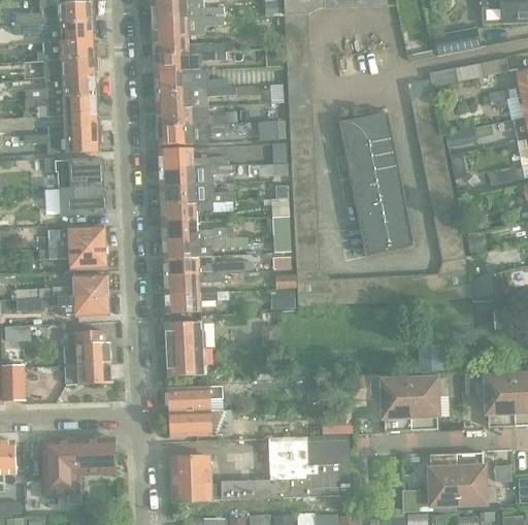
[(95,20),(94,9),(92,8),(92,1),(60,3),(59,0),(39,0),(40,14),(23,15),(23,24),(95,20)]
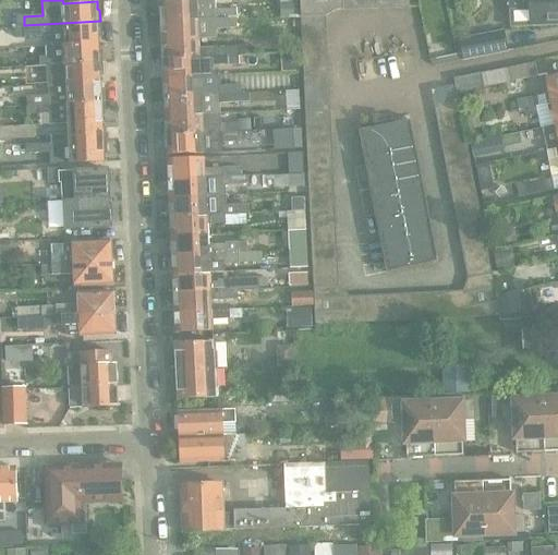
[(215,8),(214,0),(160,0),(160,19),(238,15),(237,7),(215,8)]
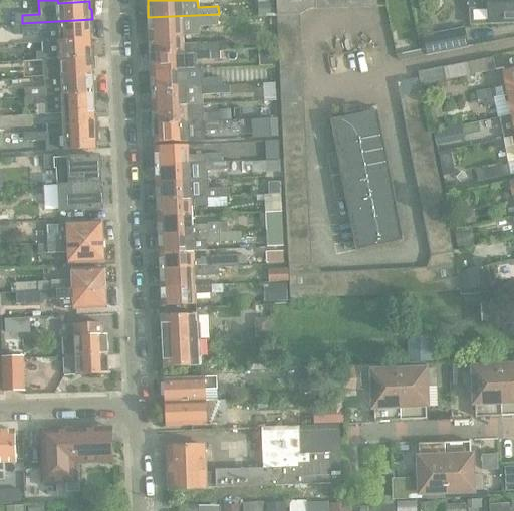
[(310,7),(309,0),(275,0),(277,18),(300,17),(300,13),(310,7)]
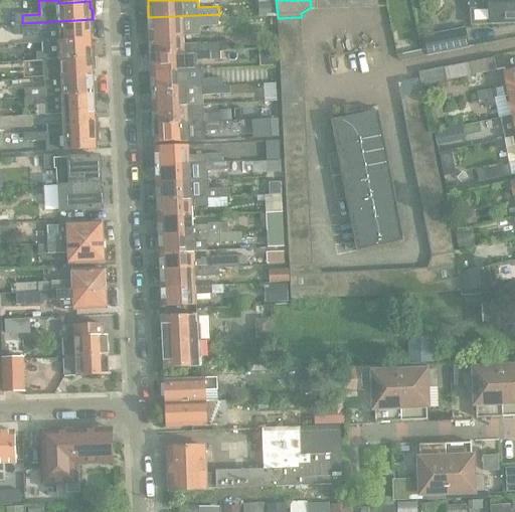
[(470,0),(471,6),(472,22),(490,22),(514,20),(514,0),(470,0)]
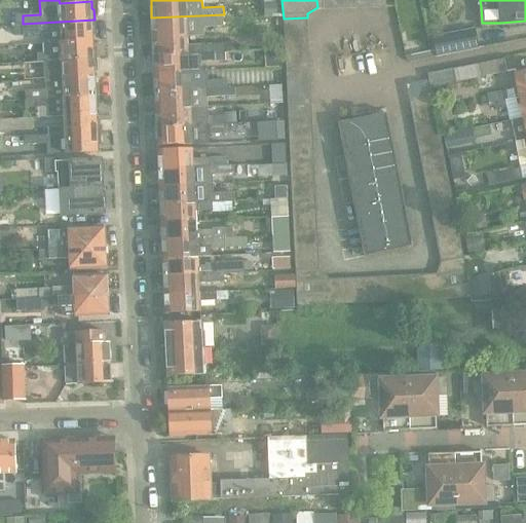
[(266,2),(266,12),(279,12),(279,1),(266,2)]
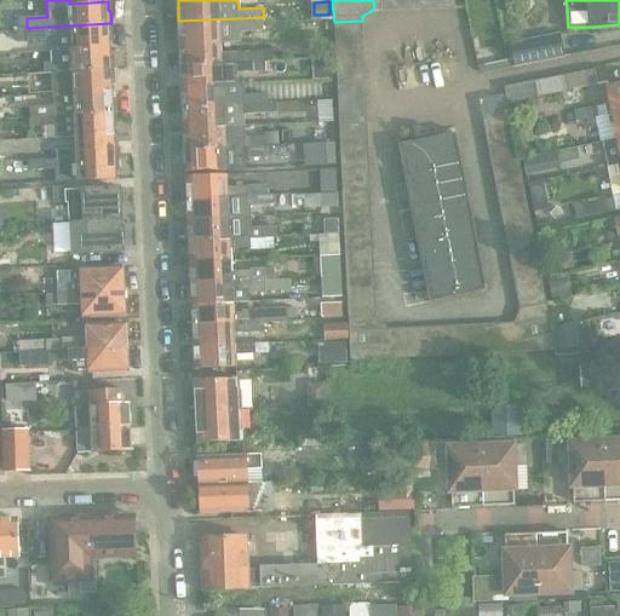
[(220,40),(241,40),(240,28),(264,27),(264,17),(178,21),(179,42),(220,40)]
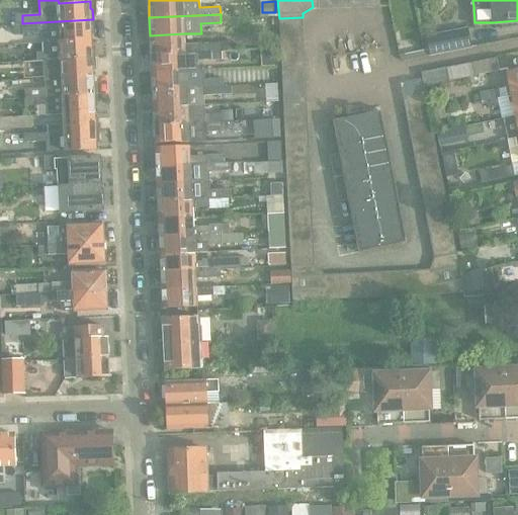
[(303,28),(303,17),(279,18),(279,29),(303,28)]
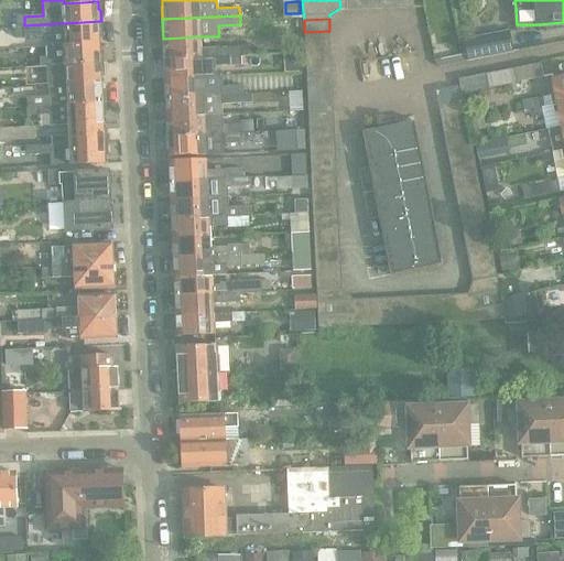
[(101,34),(101,21),(24,25),(25,34),(46,34),(46,44),(100,42),(99,34),(101,34)]
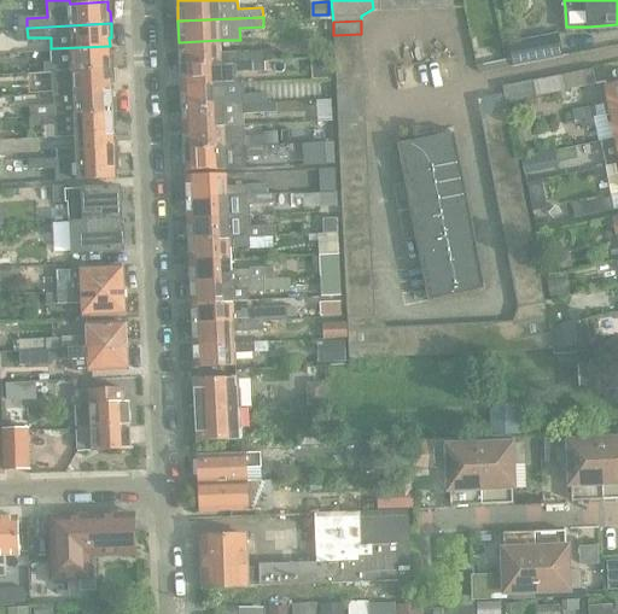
[(561,53),(557,33),(509,41),(512,57),(484,63),(481,46),(473,47),(477,69),(481,71),(513,64),(513,63),(561,53)]
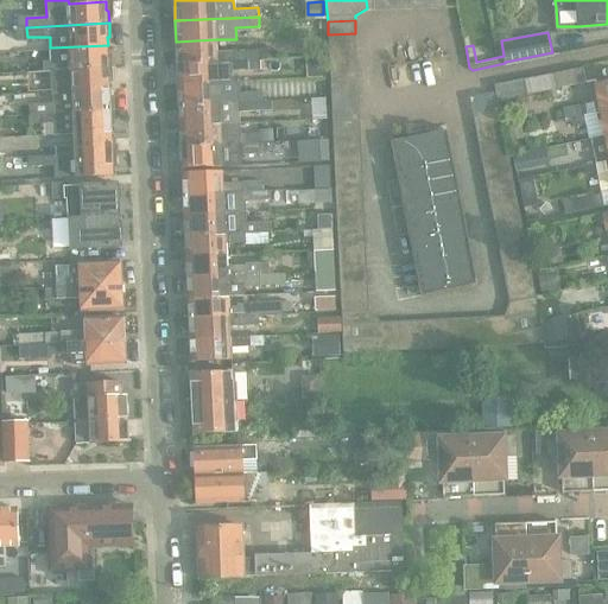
[(356,48),(355,33),(328,35),(329,49),(356,48)]
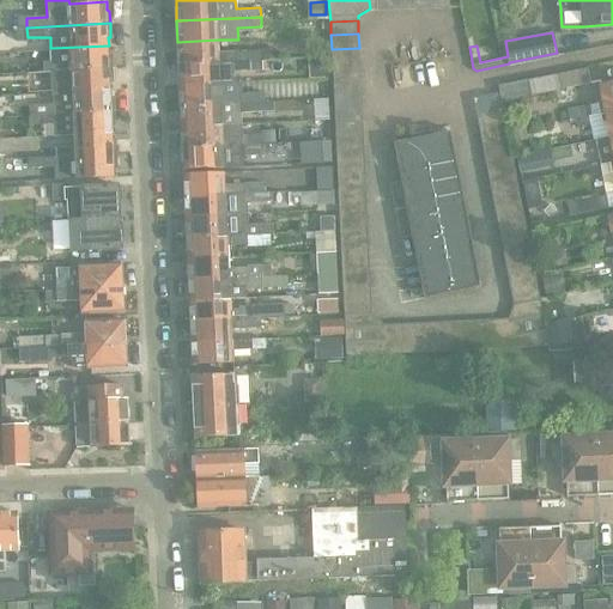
[(262,59),(261,49),(219,52),(218,40),(177,42),(178,62),(262,59)]
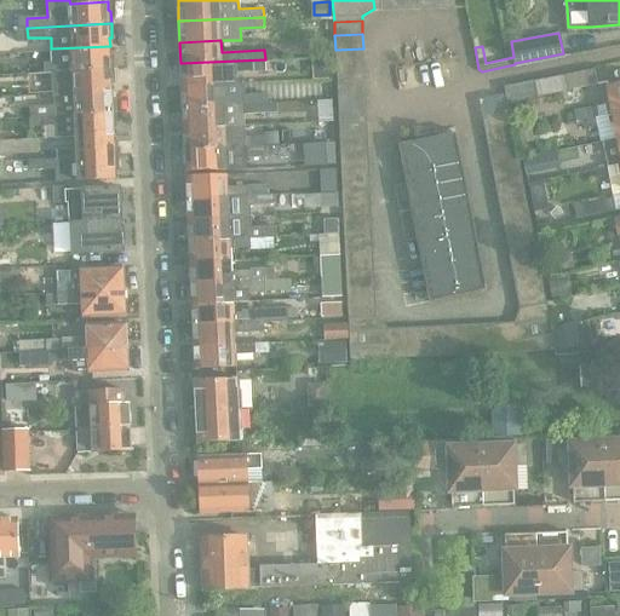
[(113,68),(113,55),(110,55),(110,46),(51,49),(52,61),(44,61),(45,70),(113,68)]
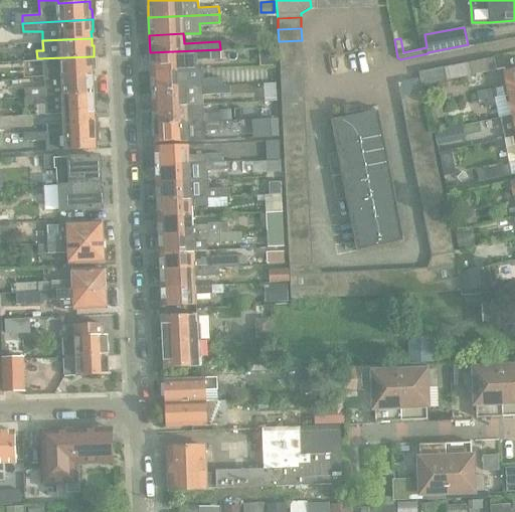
[(302,51),(302,40),(279,41),(280,52),(302,51)]
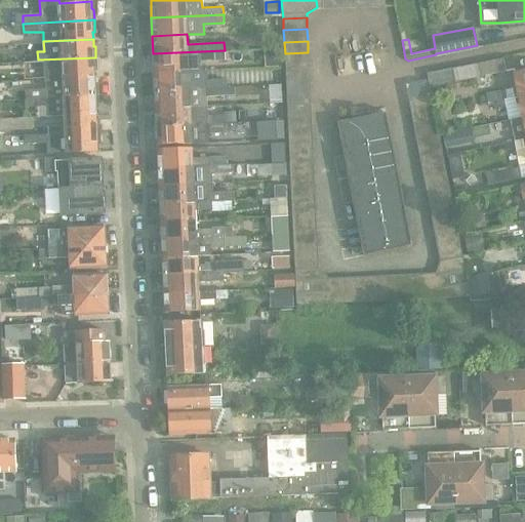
[(189,70),(189,61),(225,58),(225,50),(153,53),(154,72),(189,70)]
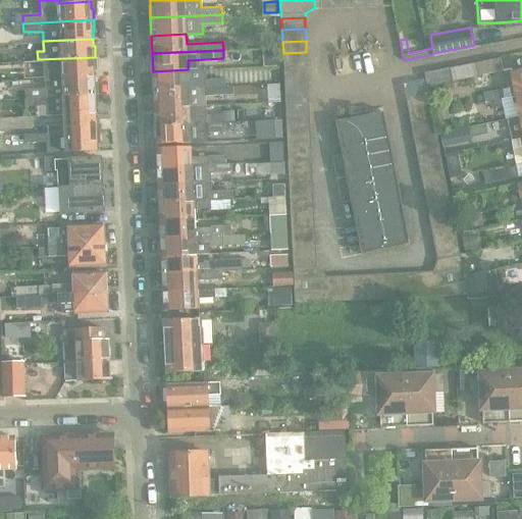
[(307,64),(306,52),(283,53),(283,65),(307,64)]
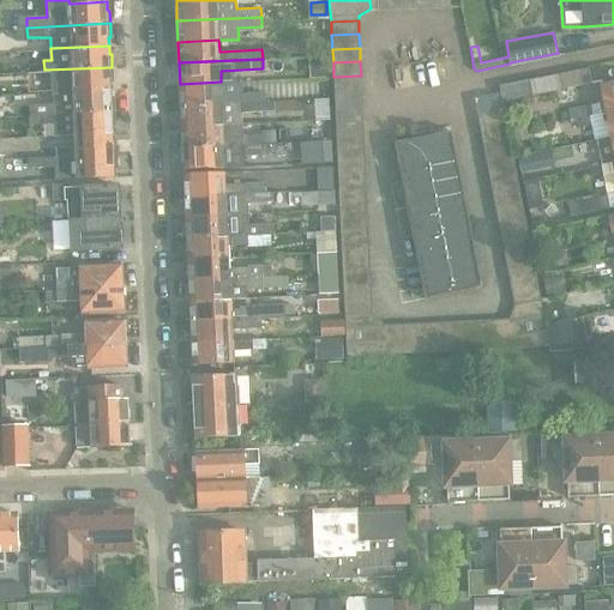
[(503,100),(591,82),(588,66),(499,84),(501,91),(503,100)]
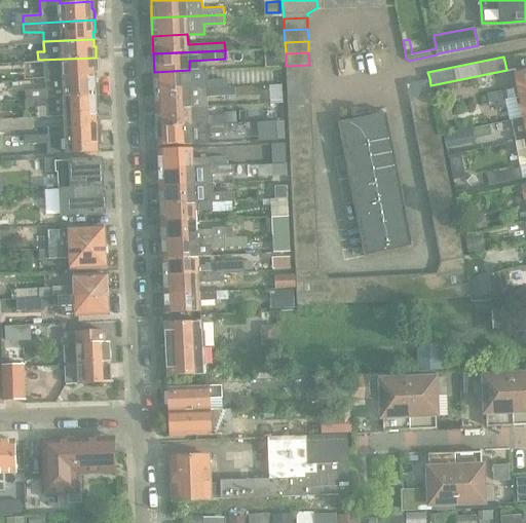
[(95,76),(95,69),(97,69),(96,58),(38,60),(25,61),(25,69),(62,67),(62,77),(95,76)]
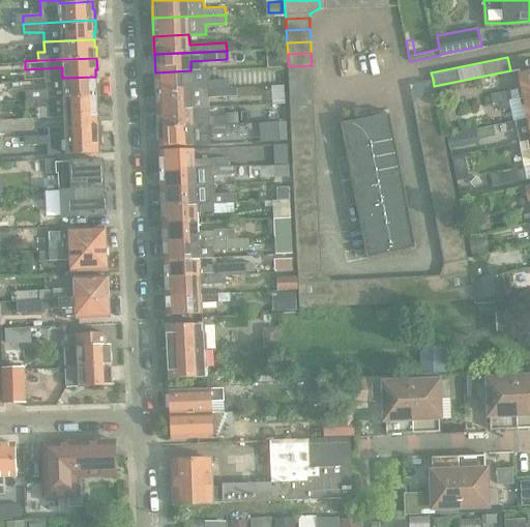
[(312,78),(312,65),(288,66),(289,79),(312,78)]
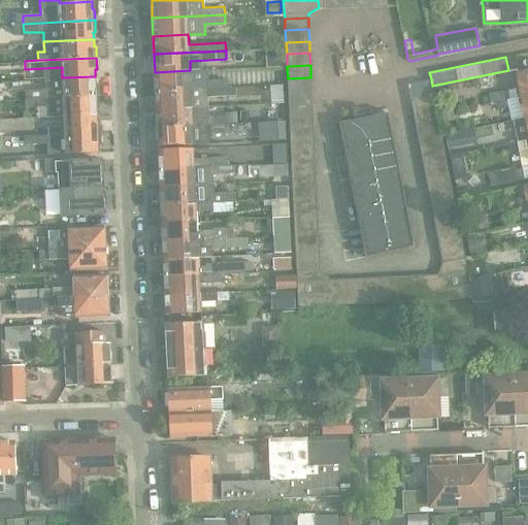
[(190,70),(155,72),(156,90),(229,87),(228,78),(208,79),(208,70),(190,70)]
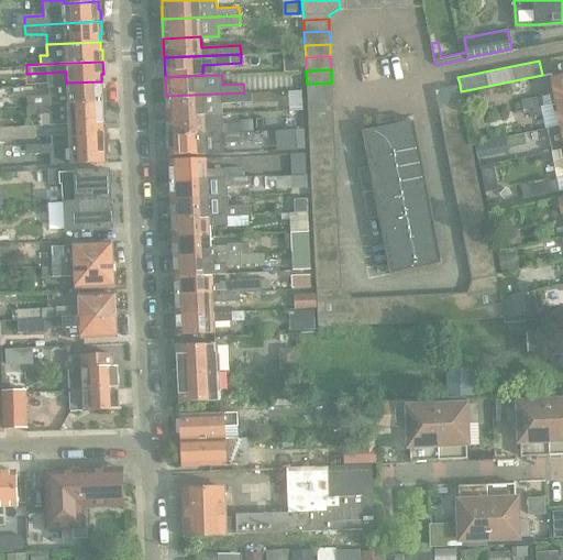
[(562,75),(552,77),(556,101),(562,99),(562,75)]
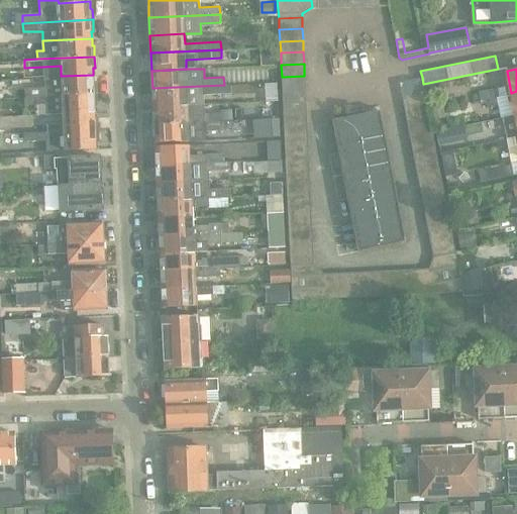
[(96,92),(96,82),(94,82),(93,75),(61,76),(44,77),(44,86),(24,87),(25,96),(34,95),(96,92)]
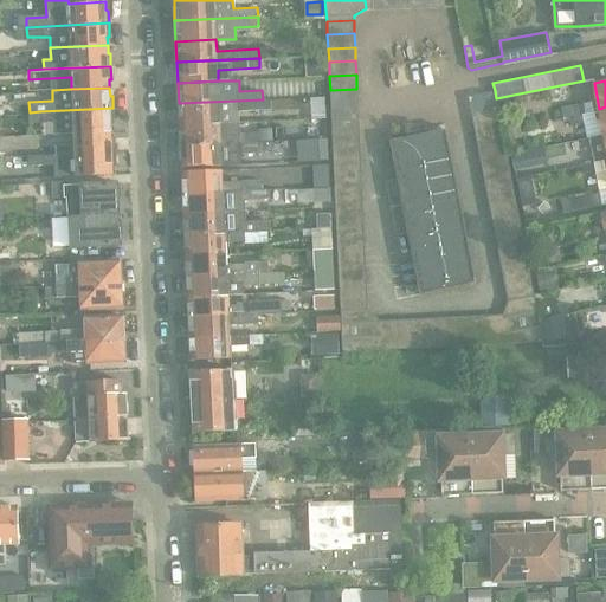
[(358,102),(356,89),(330,90),(330,103),(358,102)]
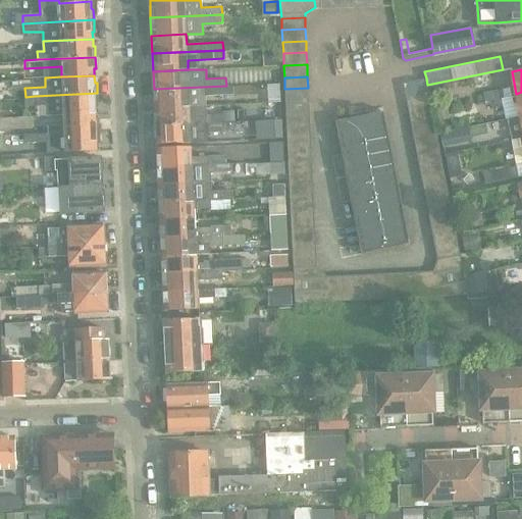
[(426,78),(404,82),(406,96),(428,91),(427,85),(426,78)]
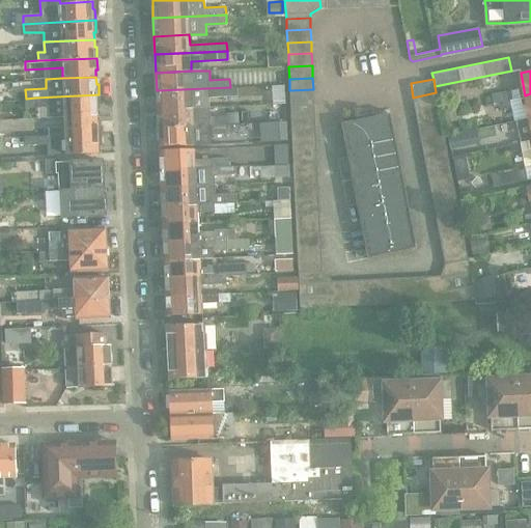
[(284,85),(271,85),(272,99),(285,99),(284,85)]
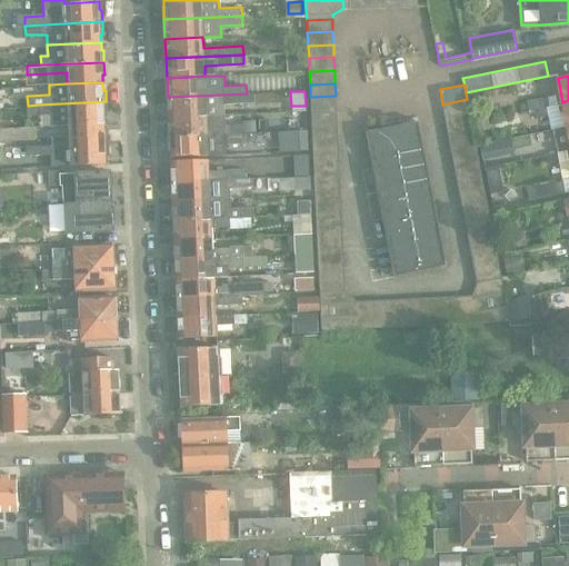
[(247,93),(168,97),(169,116),(207,115),(225,113),(225,103),(255,102),(255,93),(247,93)]
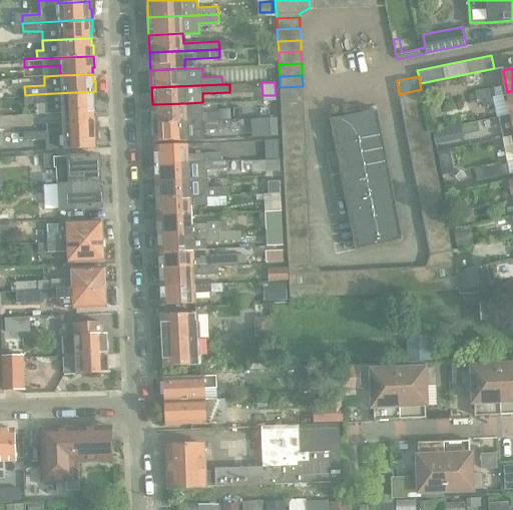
[(304,98),(303,86),(280,87),(281,99),(304,98)]
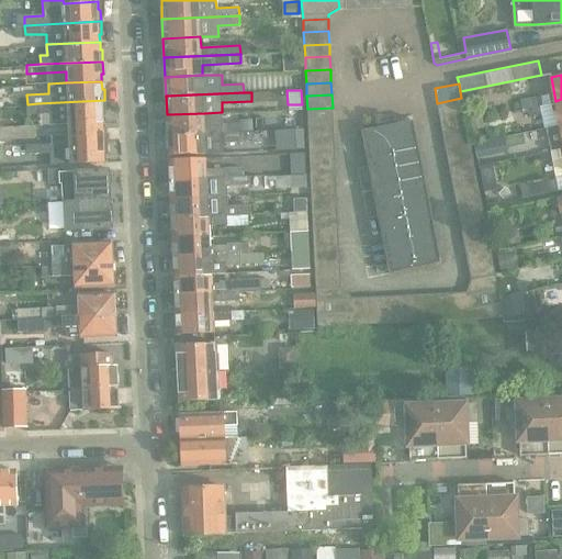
[(540,94),(520,99),(521,108),(530,105),(542,103),(540,94)]
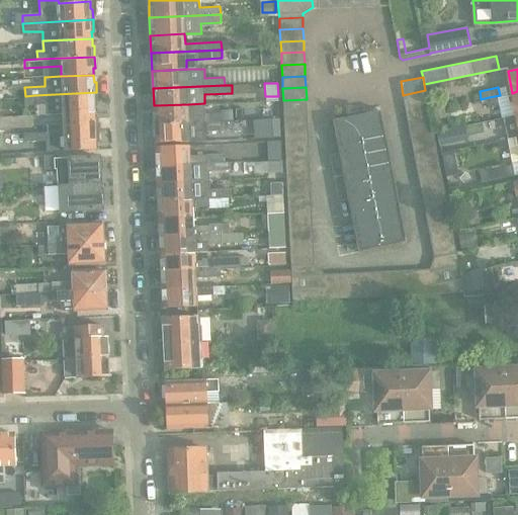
[(427,102),(425,90),(403,95),(405,106),(427,102)]
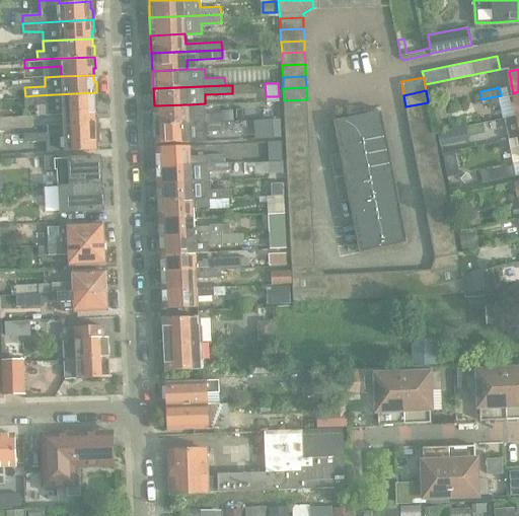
[(501,95),(490,97),(492,109),(500,107),(502,118),(505,118),(517,115),(518,114),(518,91),(513,93),(501,95)]
